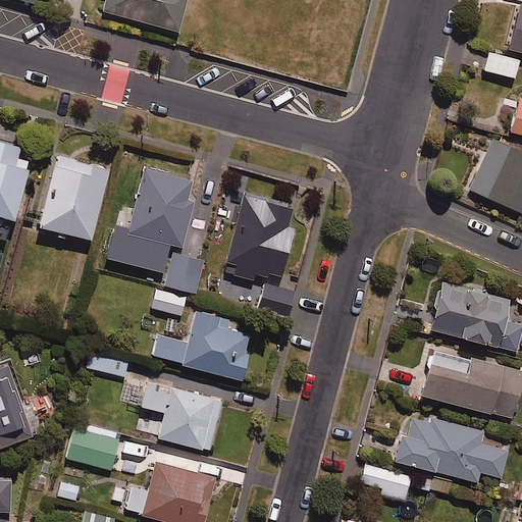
[(105,0),(103,11),(178,31),(187,0),(105,0)]
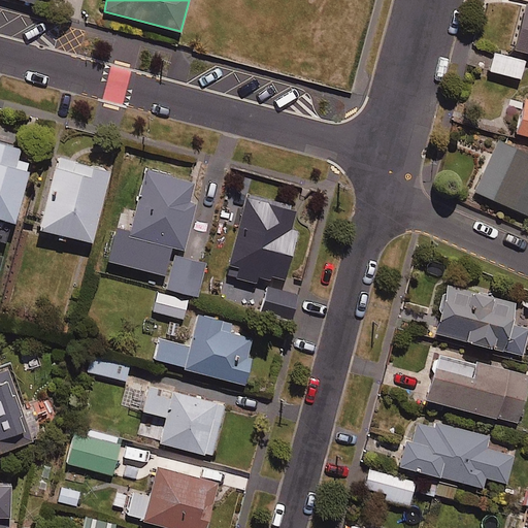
[(527,6),(527,7),(516,51),(527,54),(527,6)]
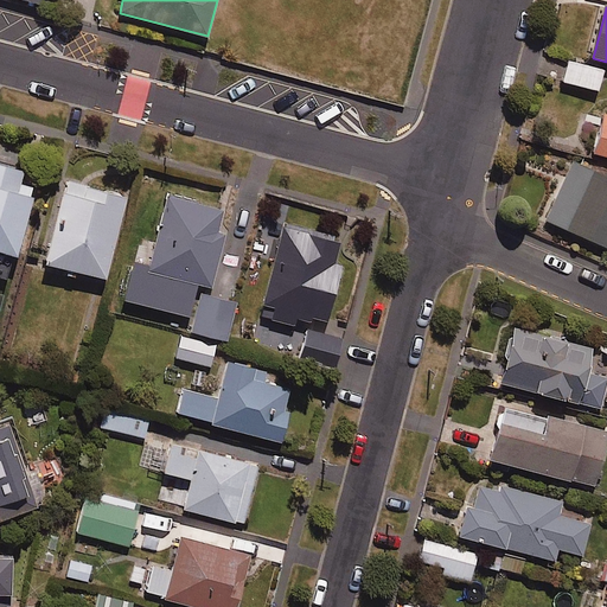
[(605,71),(568,61),(562,82),(599,93),(605,71)]
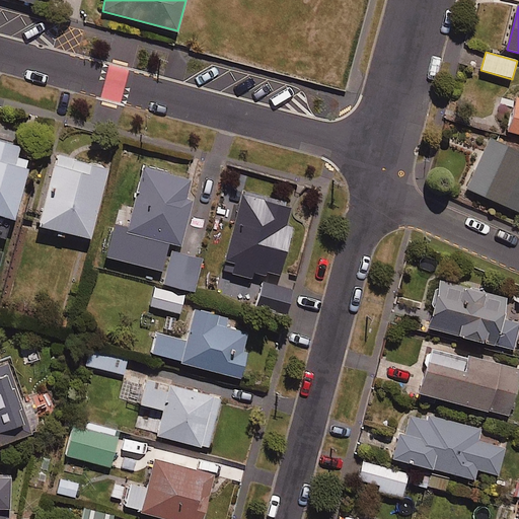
[(518,99),(516,99),(508,133),(518,135),(518,99)]
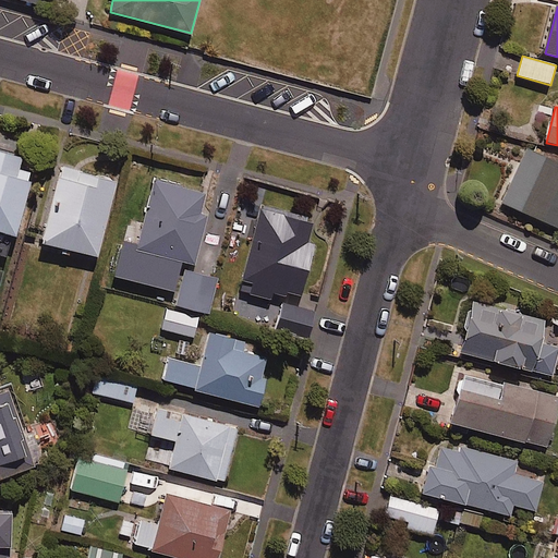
[(557,165),(526,152),(502,205),(557,228),(557,165)]
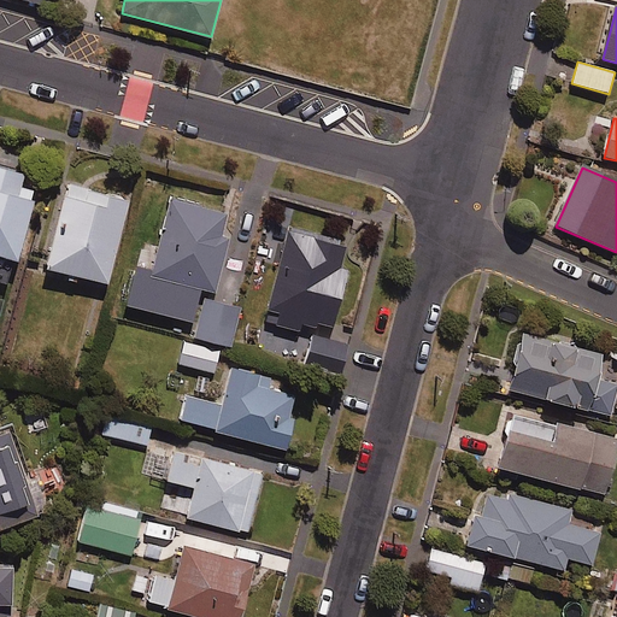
[(0,258),(17,264),(37,194),(21,189),(24,176),(0,169),(0,258)]
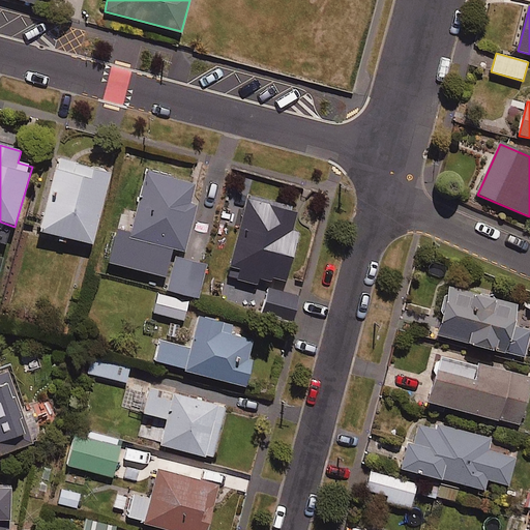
[(111,173),(57,159),(38,233),(92,246),(111,173)]
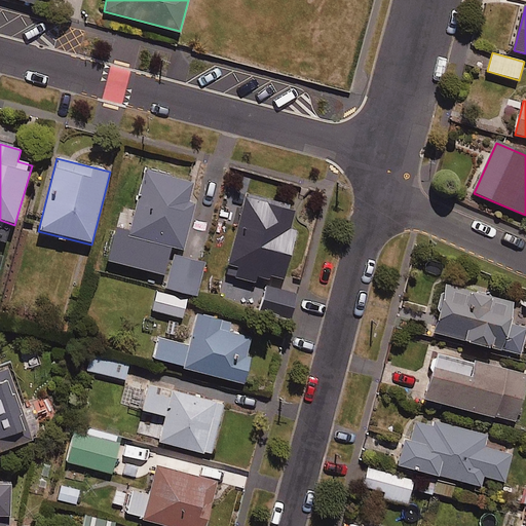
[(157,245),(184,251),(196,203),(192,202),(196,185),(146,173),(126,251),(154,258),(157,245)]
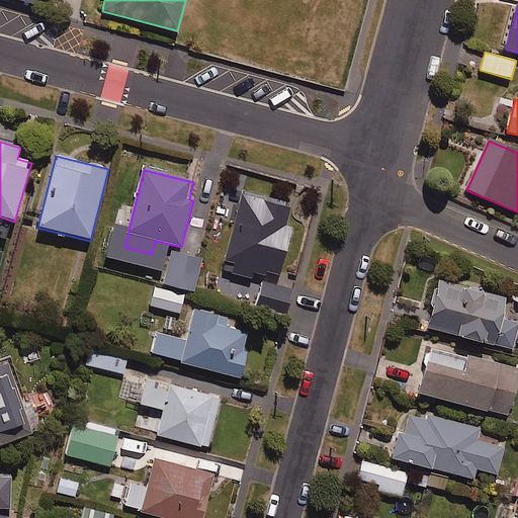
[(251,278),(253,273),(266,277),(267,274),(280,277),(292,228),(286,226),(292,204),(243,191),(225,261),(232,262),(230,273),(251,278)]
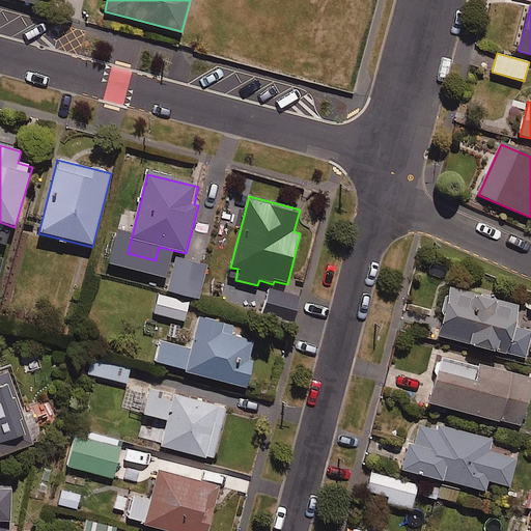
[(206,267),(176,258),(168,291),(198,299),(206,267)]
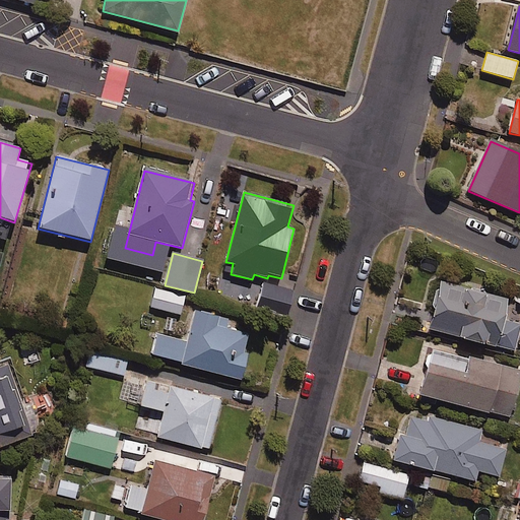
[(295,287),(265,279),(258,310),(287,317),(295,287)]
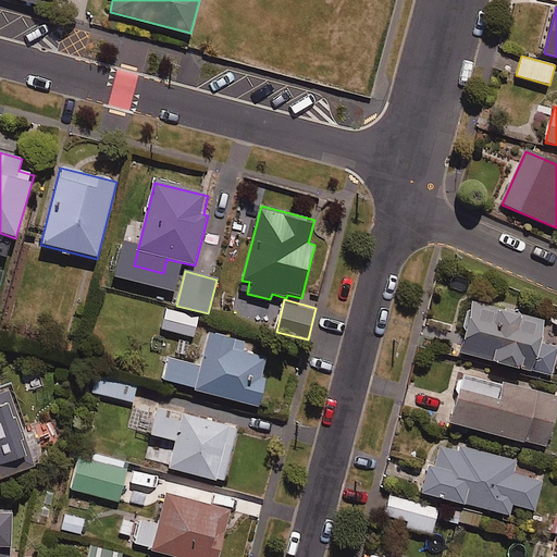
[(546,322),(473,302),(460,354),(552,376),(556,354),(556,346),(541,343),(546,322)]
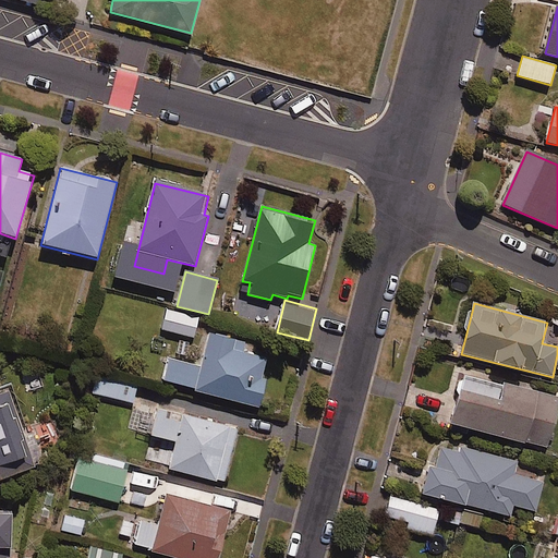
[(198,318),(166,310),(161,329),(193,337),(198,318)]
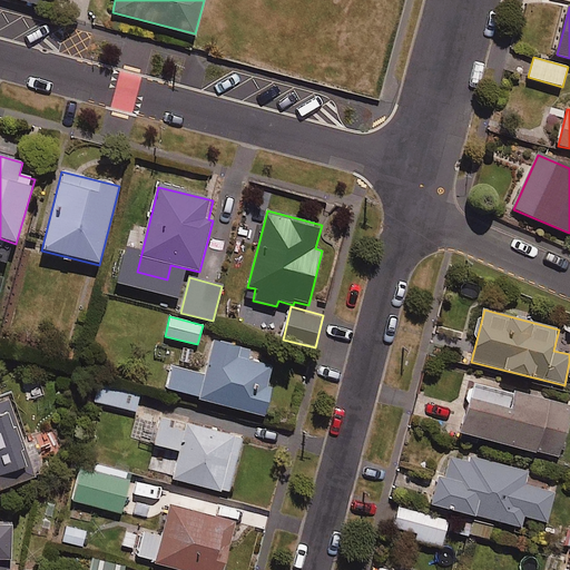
[(252,352),(214,342),(205,375),(173,367),(167,392),(265,416),(272,390),(267,389),(273,366),(249,361),(252,352)]
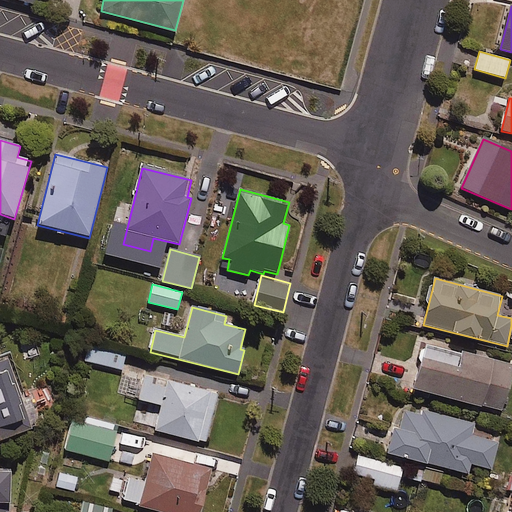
[(511,375),(511,366),(427,345),(415,391),(503,412),(511,375)]
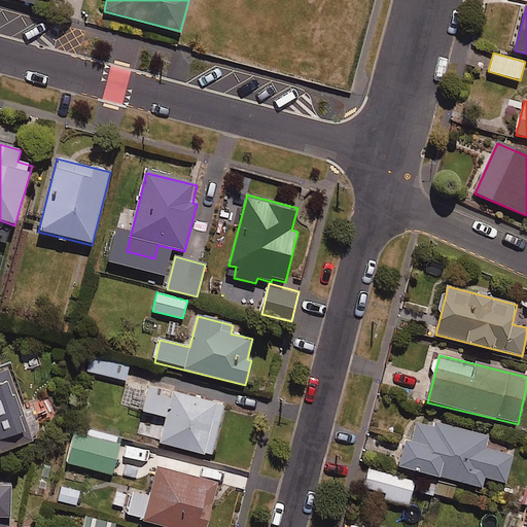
[(129,366),(97,360),(95,374),(127,380),(129,366)]
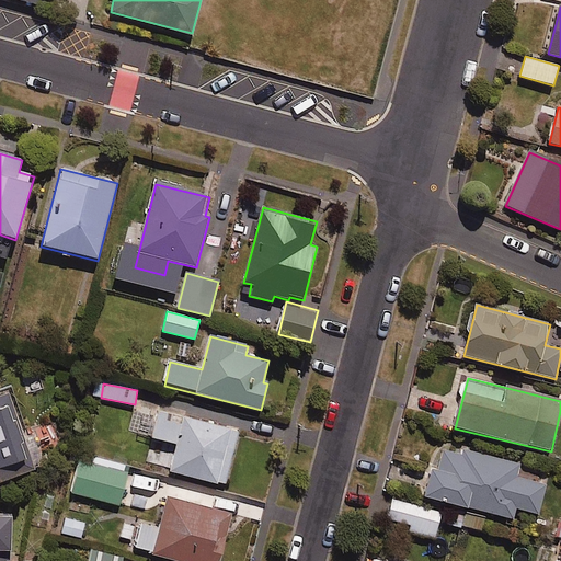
[(24,446),(6,396),(0,397),(0,484),(44,468),(34,442),(24,446)]
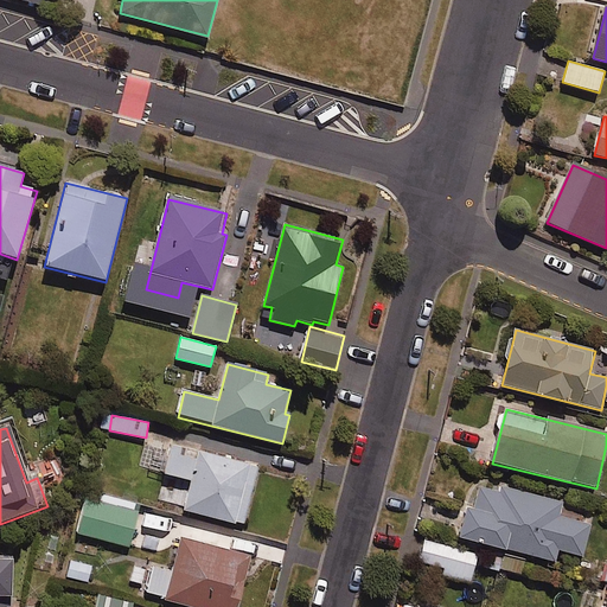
[(257,467),(171,445),(164,474),(191,481),(184,511),(242,526),(257,467)]
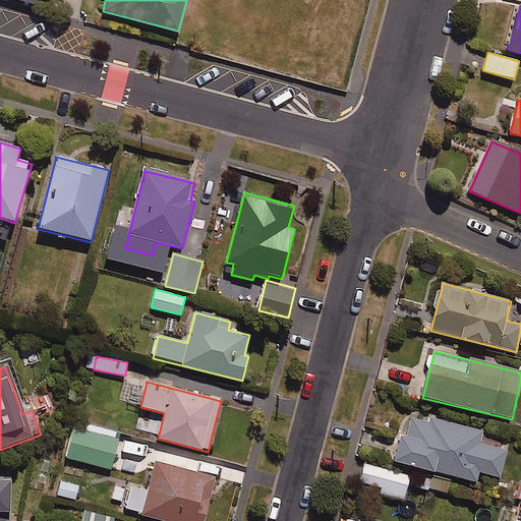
[(428,416),(426,422),(408,417),(395,462),(436,474),(437,471),(476,483),(479,472),(499,478),(507,452),(479,444),(482,432),(428,416)]
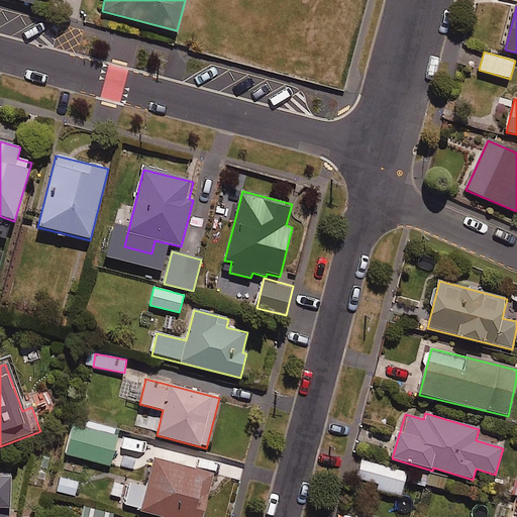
[(119,430),(75,418),(66,453),(110,466),(119,430)]
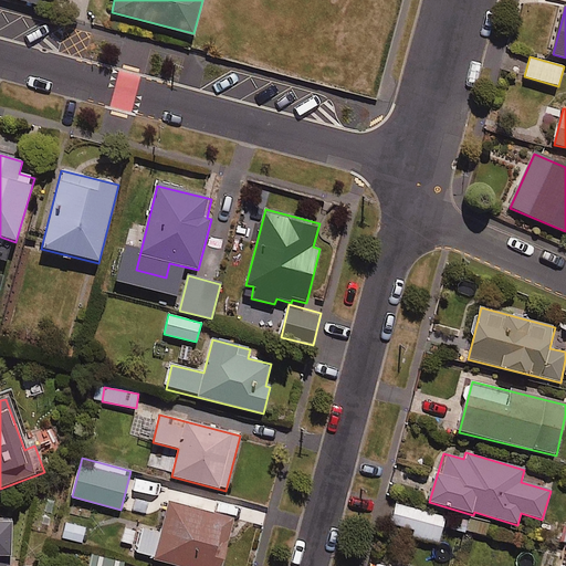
[(221,565),(234,521),(170,503),(161,534),(142,528),(134,554),(177,565),(221,565)]
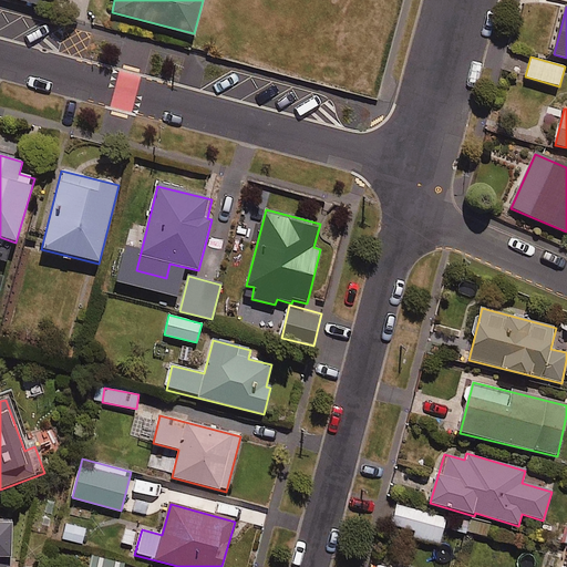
[(444,527),(419,519),(413,536),(439,544),(444,527)]
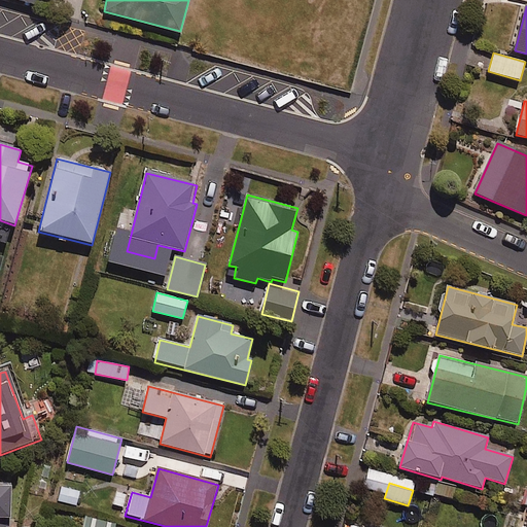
[(9,526),(11,486),(0,485),(0,526),(9,526)]
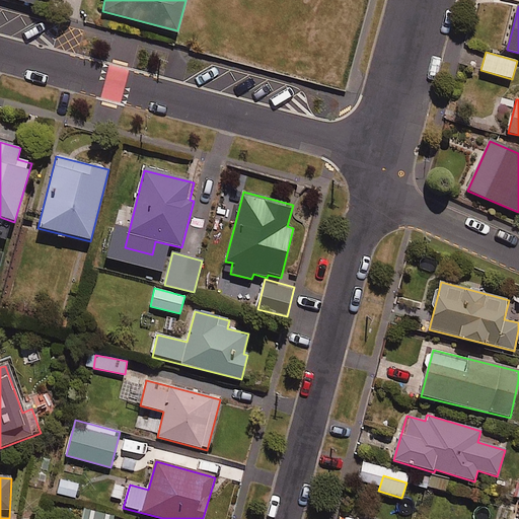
[(78,484),(60,478),(56,493),(74,498),(78,484)]
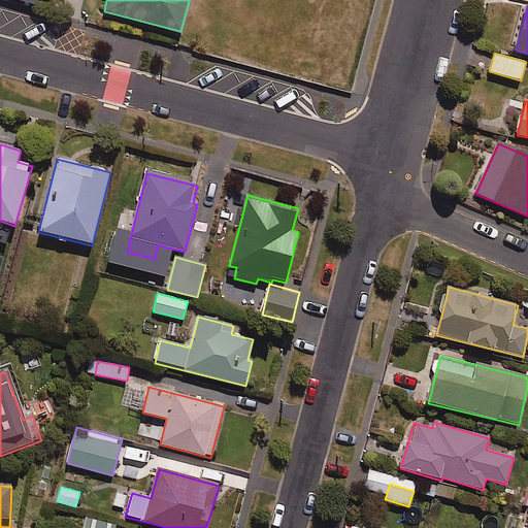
[(116,527),(118,525),(86,518),(83,527),(116,527)]
